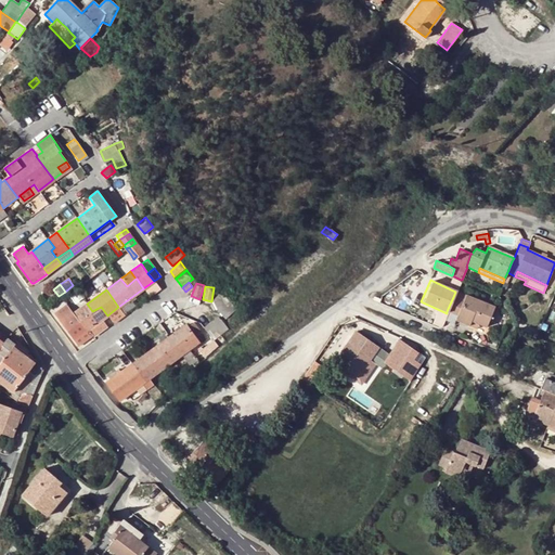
[(483,327),(492,307),(465,295),(456,291),(455,292),(453,297),(447,311),(456,315),(468,321),(477,324),(483,327)]
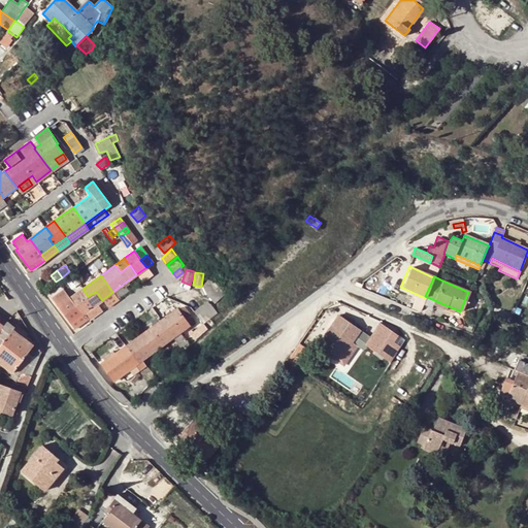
[(219,294),(210,281),(202,287),(211,300),(212,300),(219,294)]
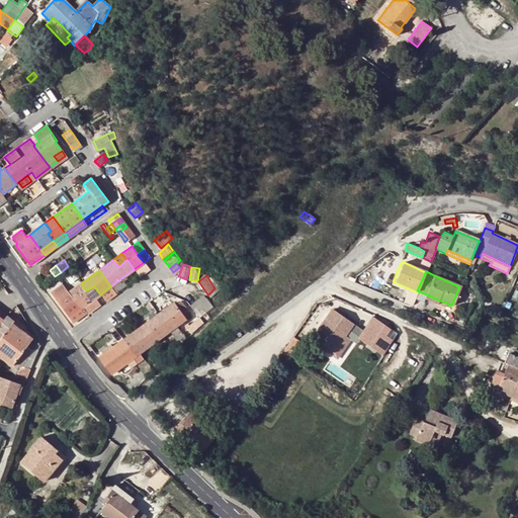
[(101,296),(100,294),(94,286),(86,290),(81,283),(69,292),(75,301),(77,300),(82,308),(86,313),(87,315),(100,306),(96,300),(101,296)]
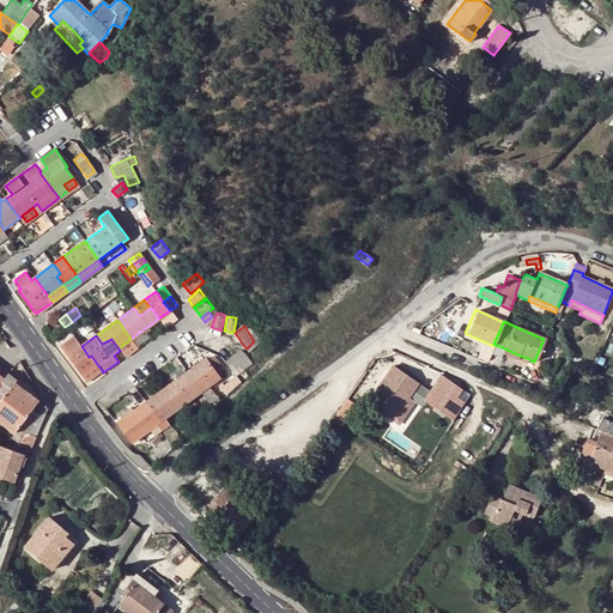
[(80,376),(97,364),(91,356),(89,357),(82,346),(74,337),(59,347),(80,376)]
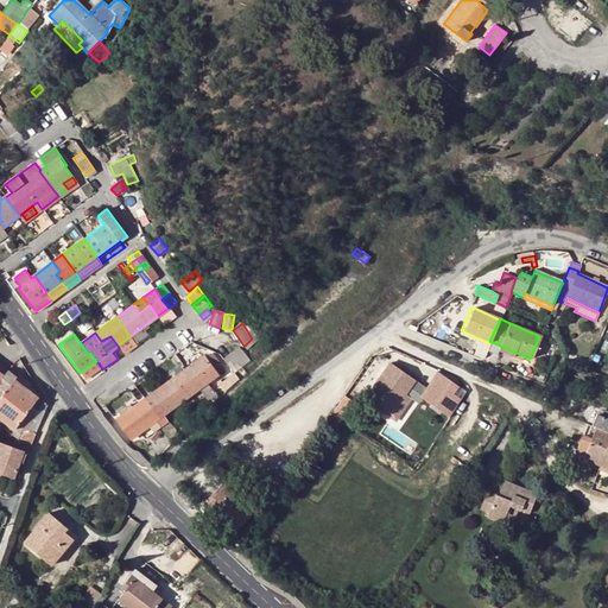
[(125,355),(137,347),(130,336),(118,346),(119,348),(125,355)]
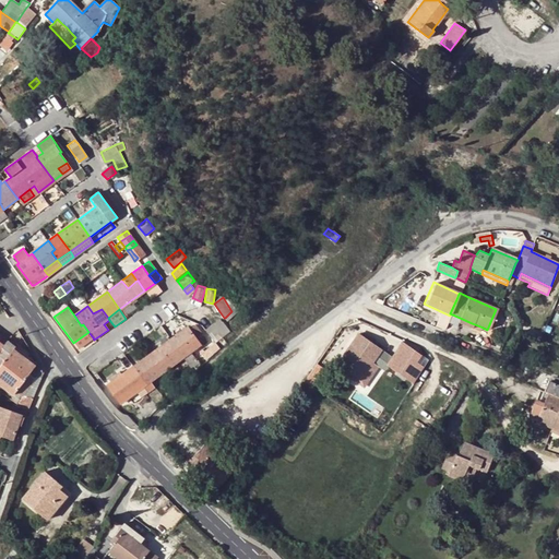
[(480,326),(472,323),(460,318),(450,313),(450,316),(447,322),(455,326),(456,322),(478,331),(480,326)]
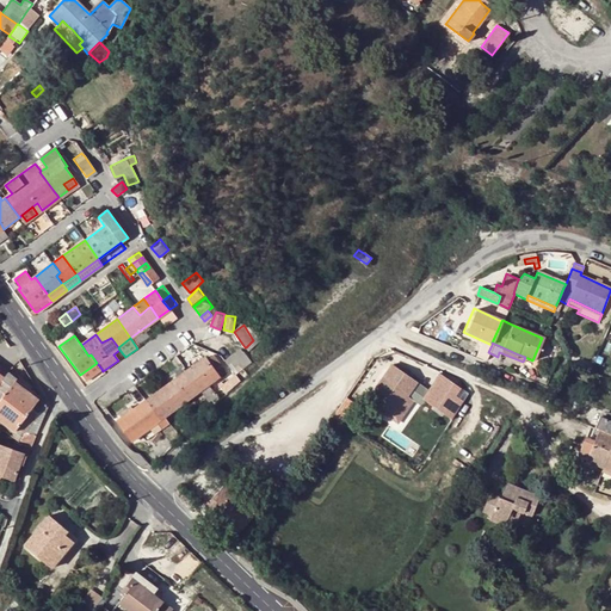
[(240,350),(232,356),(242,368),(250,362),(240,350)]
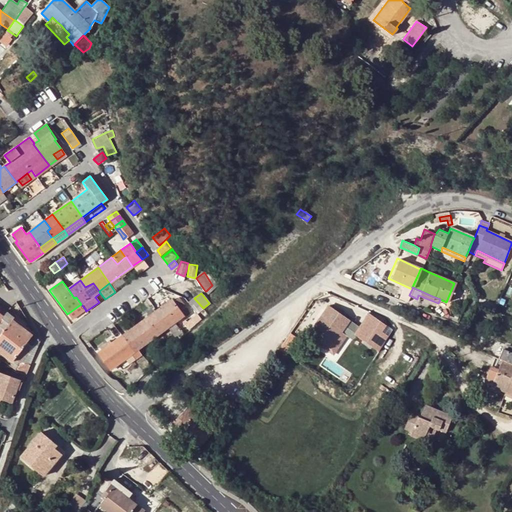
[(169,315),(174,322),(188,311),(176,295),(159,308),(165,317),(169,315)]
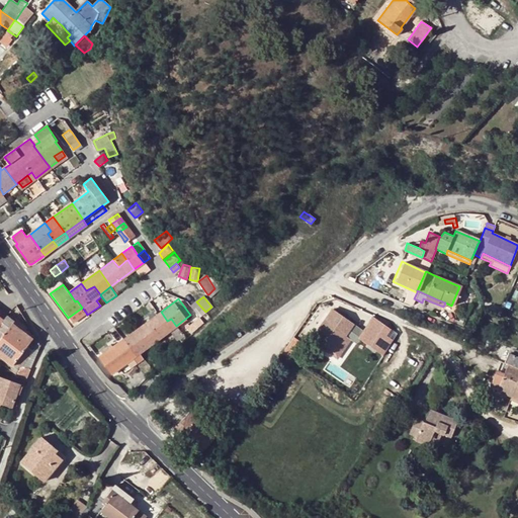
[(199,317),(205,312),(196,301),(191,307),(199,317)]
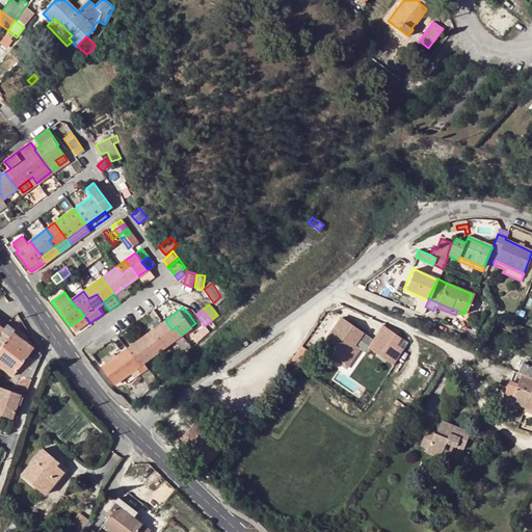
[(75,334),(89,323),(88,321),(84,316),(70,326),(75,334)]
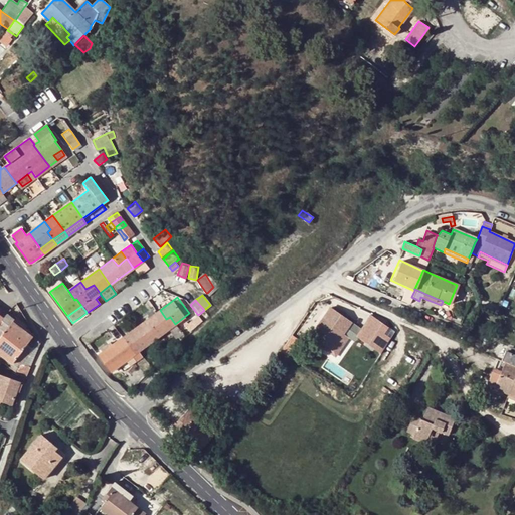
[(0,358),(9,365),(10,363),(15,367),(18,363),(13,360),(31,337),(27,334),(28,332),(0,309),(0,358)]
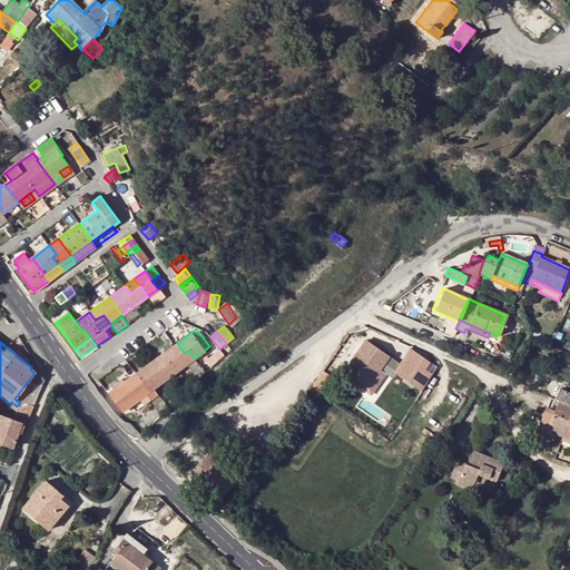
[(136,373),(149,391),(154,389),(161,382),(188,363),(195,374),(202,371),(194,359),(188,351),(184,353),(177,343),(136,373)]
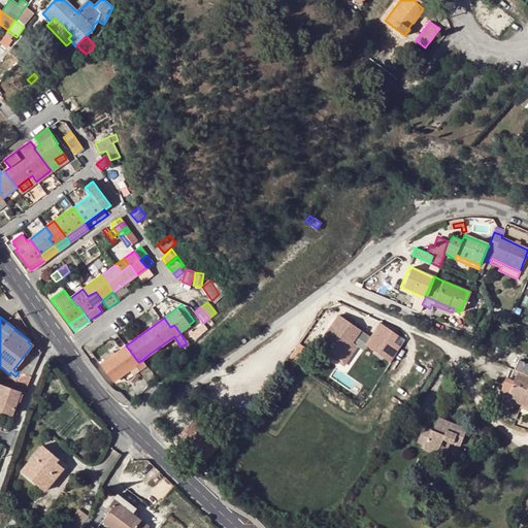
[(319,342),(327,348),(333,352),(342,358),(355,338),(353,337),(357,331),(338,318),(334,325),(332,323),(319,342)]
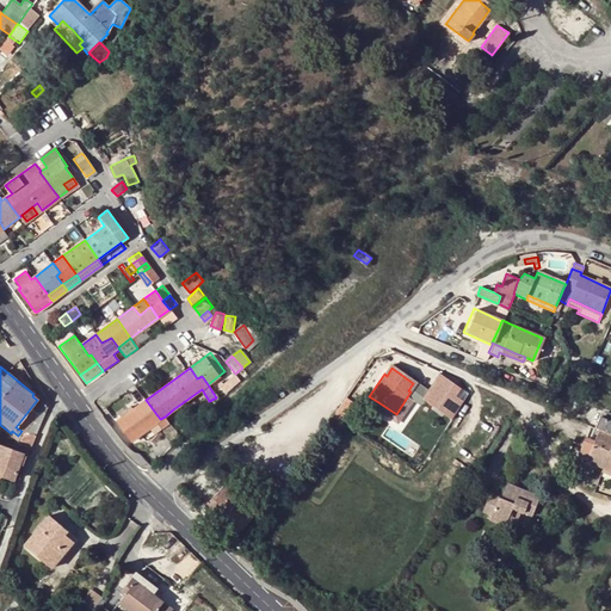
[(454,383),(439,372),(426,393),(440,402),(454,383)]
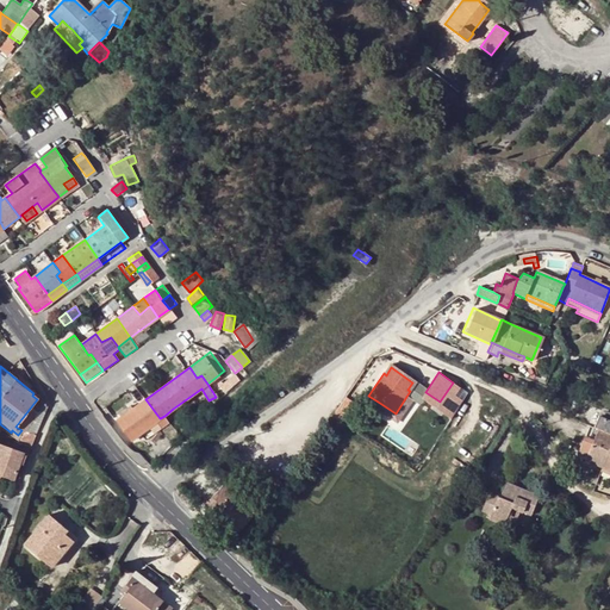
[(232,385),(240,379),(236,374),(235,373),(228,379),(232,385)]
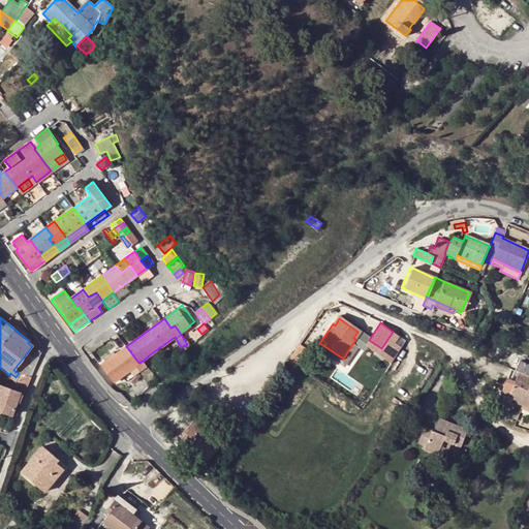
[(135,365),(139,371),(147,366),(143,361),(138,363),(126,346),(114,355),(126,372),(129,370),(130,369),(135,365)]
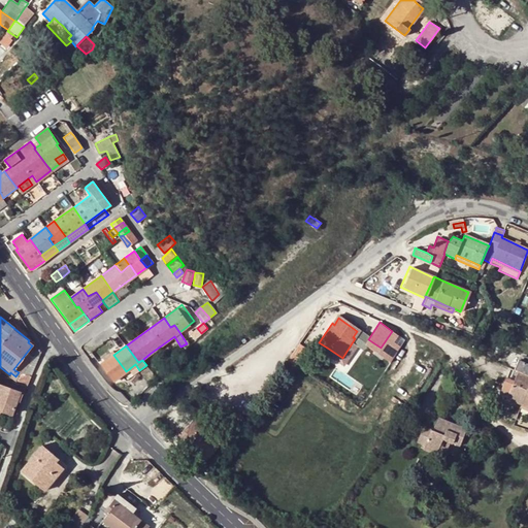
[(176,348),(165,359),(169,363),(173,360),(180,353),(176,348)]
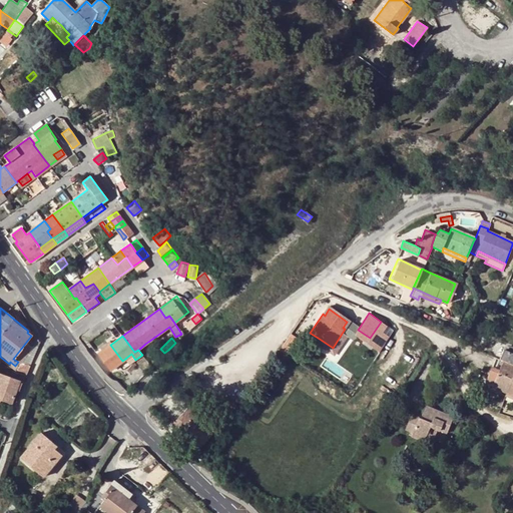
[(322,346),(324,342),(318,338),(315,341),(322,346)]
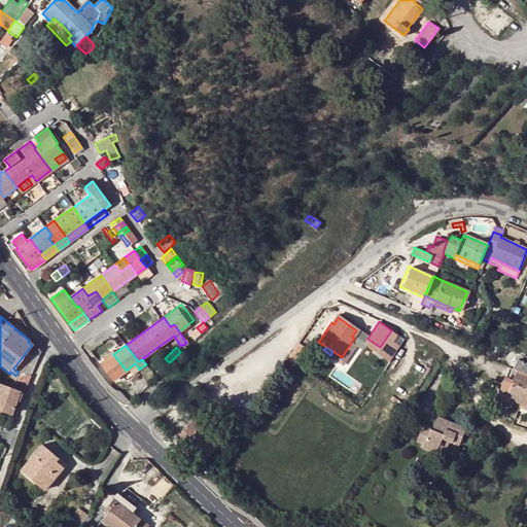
[(101,363),(112,355),(108,350),(98,357),(101,363)]
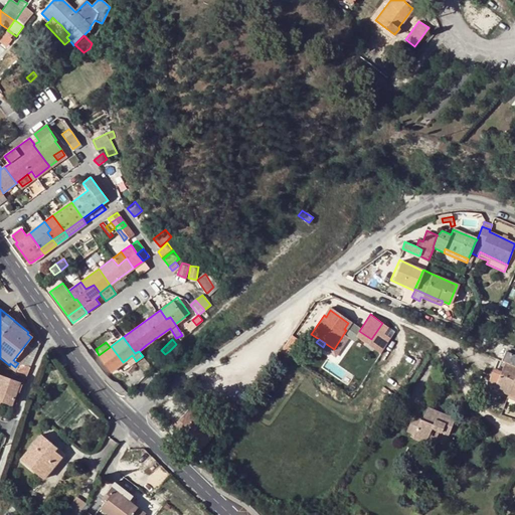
[(142,378),(137,372),(135,374),(126,360),(123,362),(111,346),(110,347),(99,355),(98,355),(110,372),(119,365),(134,386),(142,378)]
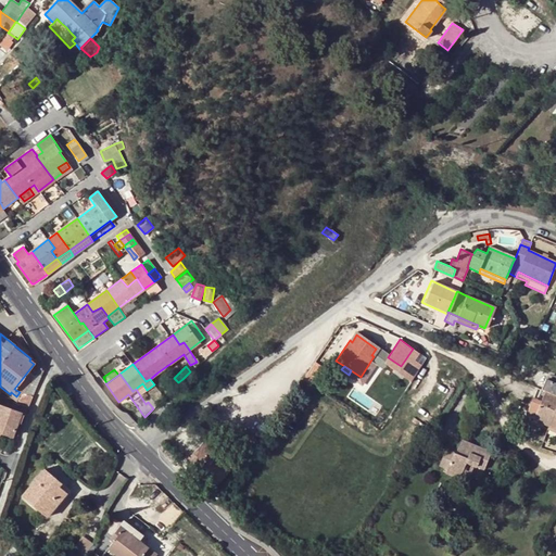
[(555,378),(550,376),(548,380),(544,379),(541,390),(555,396),(555,378)]
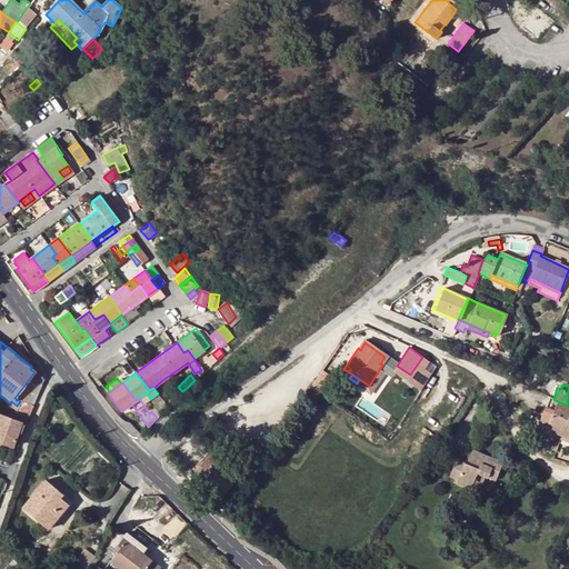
[(568,406),(553,399),(551,398),(548,408),(545,407),(538,422),(547,427),(546,430),(568,439),(568,406)]
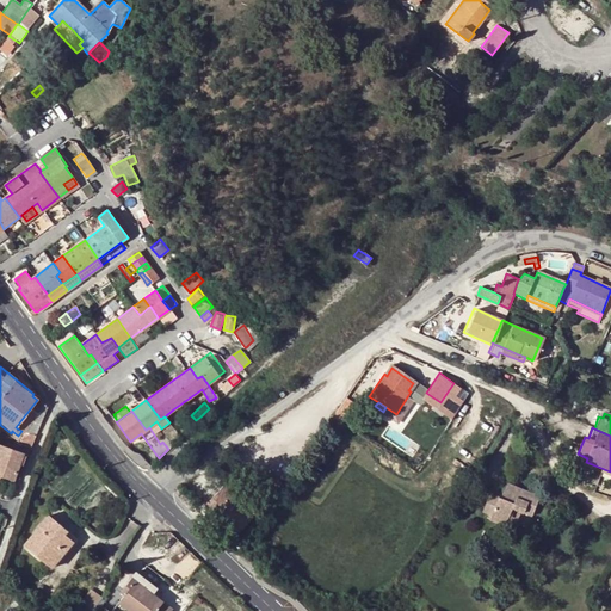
[(167,437),(162,442),(168,449),(170,446),(173,444),(167,437)]
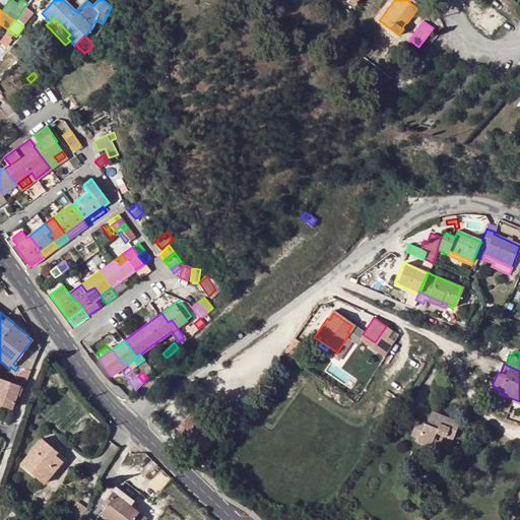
[(0,404),(10,408),(18,386),(0,379),(0,404)]
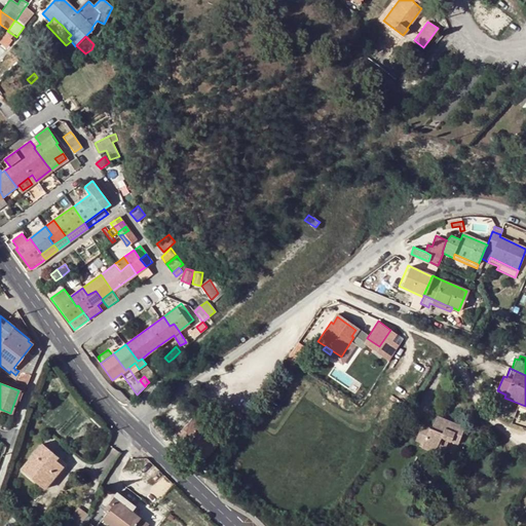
[(416,437),(420,439),(423,441),(421,445),(435,450),(441,435),(448,438),(458,442),(465,425),(438,413),(434,421),(439,423),(437,428),(431,426),(422,422),(416,437)]
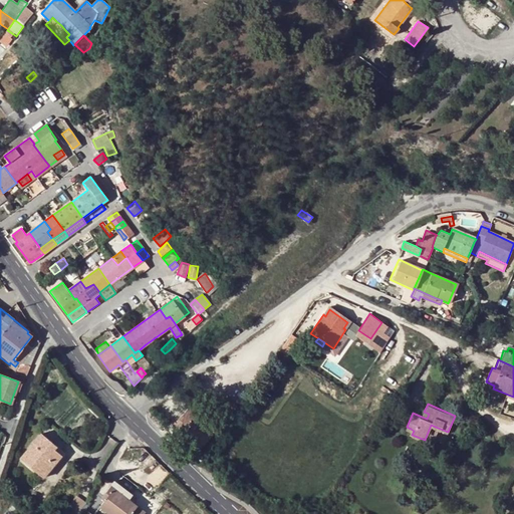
[(431,425),(425,440),(432,443),(438,428),(431,425)]
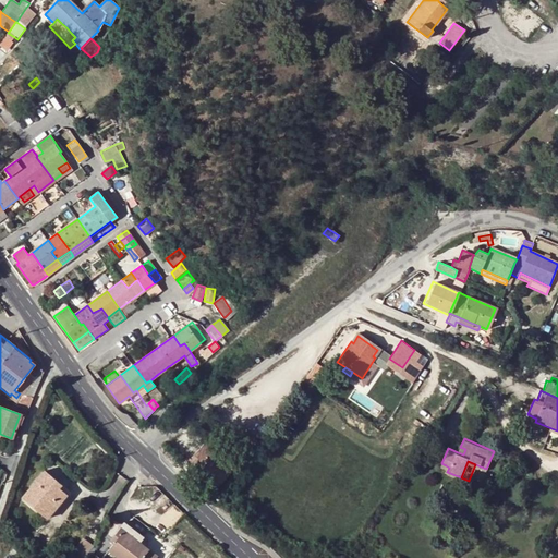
[(59,488),(55,484),(57,481),(45,471),(22,497),(47,518),(67,494),(59,488)]
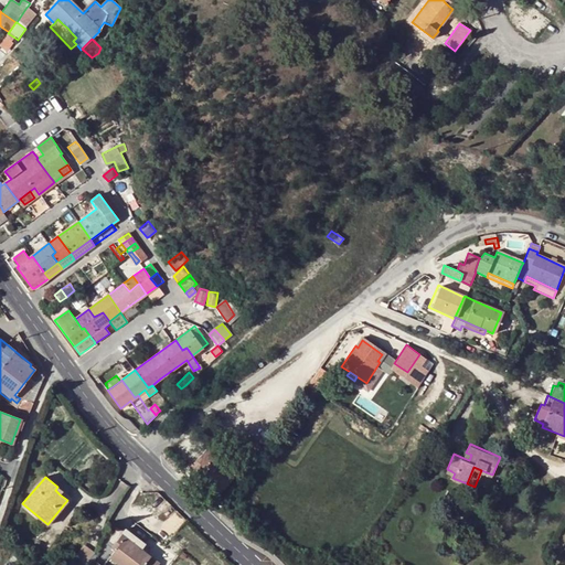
[(112,547),(115,551),(109,557),(119,564),(158,564),(159,564),(141,550),(146,544),(126,529),(112,547)]
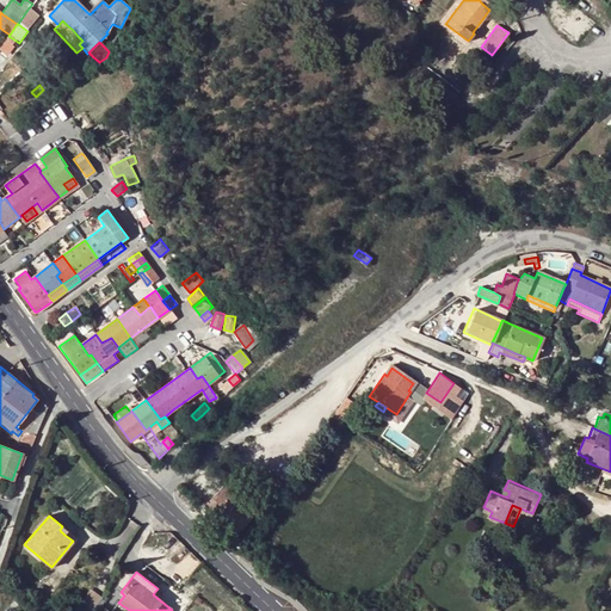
[(102,598),(92,610),(111,610),(115,608),(102,598)]
